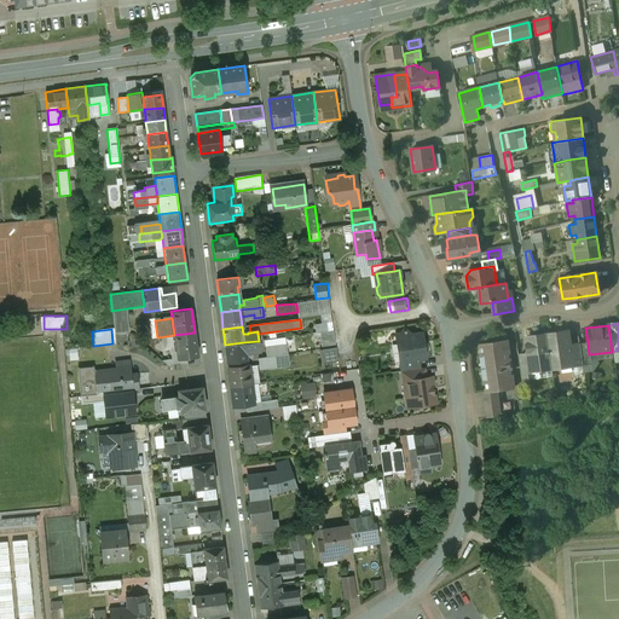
[(411,335),(404,329),(400,334),(395,335),(397,346),(403,346),(404,360),(405,360),(418,359),(426,358),(422,334),(411,335)]
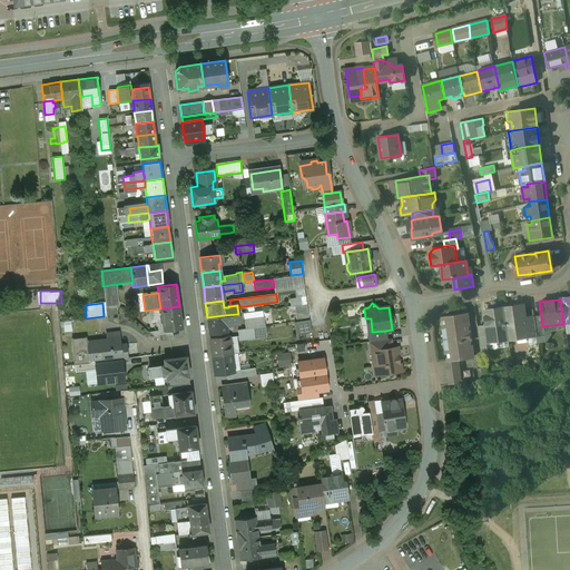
[(522,305),(513,306),(511,308),(504,310),(503,307),(508,340),(517,338),(518,343),(527,342),(527,337),(524,318),(522,305)]
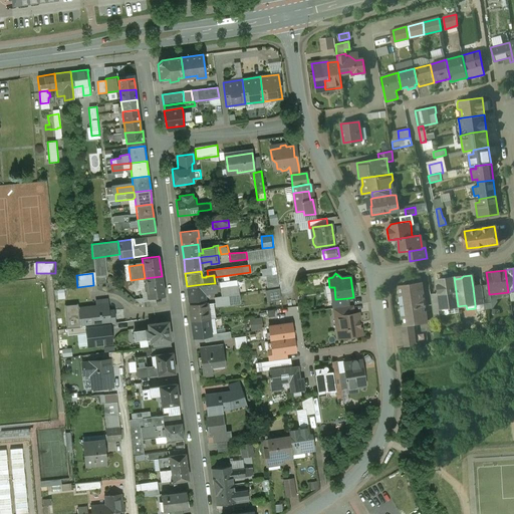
[(162,276),(145,278),(148,298),(164,296),(162,276)]
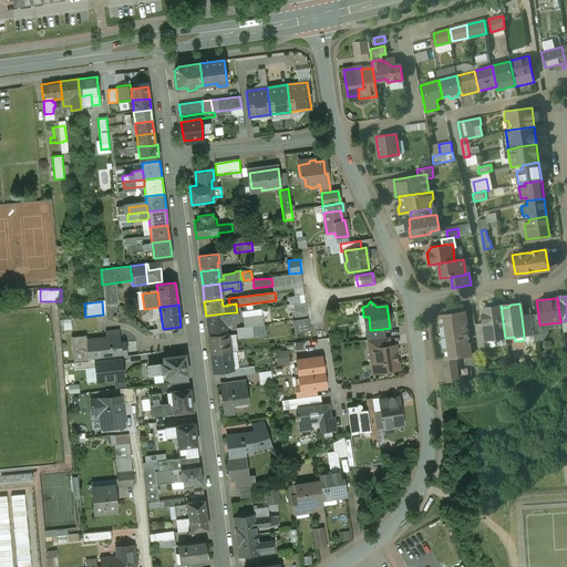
[(501,306),(482,308),(483,315),(482,315),(482,316),(483,316),(484,320),(483,320),(483,321),(484,321),(484,325),(486,340),(487,340),(505,338),(501,306)]
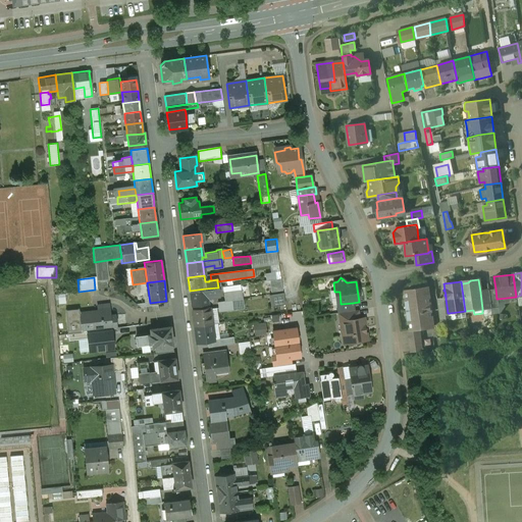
[(217,288),(205,289),(206,297),(218,295),(217,288)]
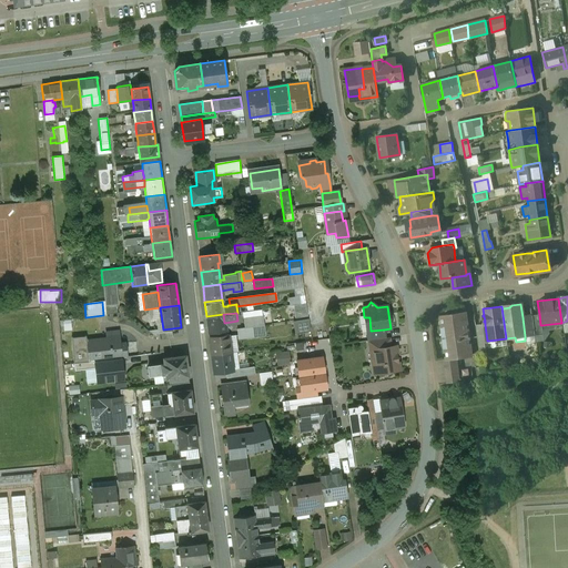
[(465,313),(440,316),(446,359),(472,355),(468,337),(469,337),(468,331),(467,322),(466,322),(465,313)]
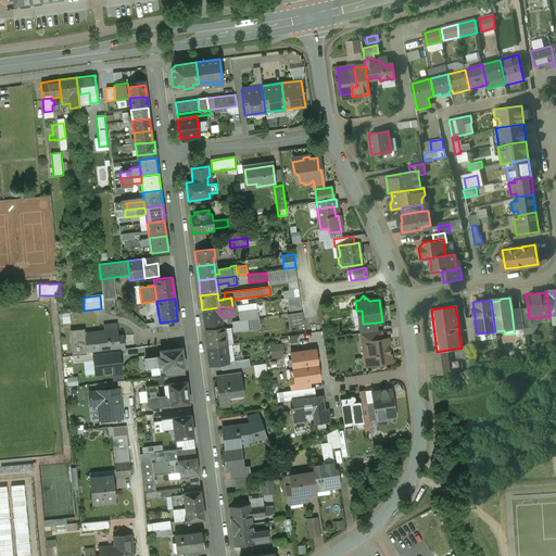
[(218,307),(202,310),(204,326),(220,324),(219,316),(218,307)]
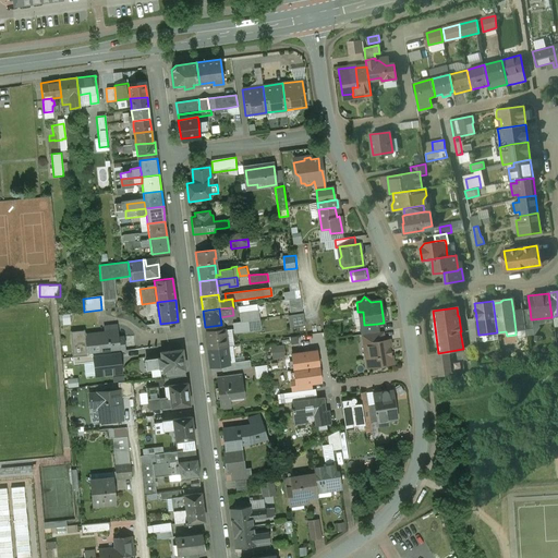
[(530,308),(523,310),(525,328),(525,329),(533,328),(532,319),(531,319),(530,308)]
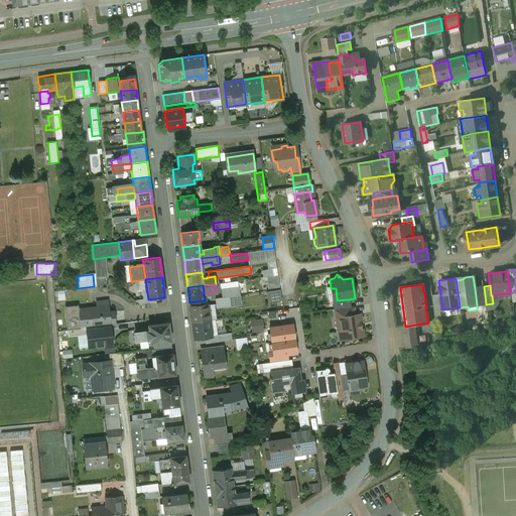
[(484,286),(475,288),(477,305),(486,303),(484,286)]
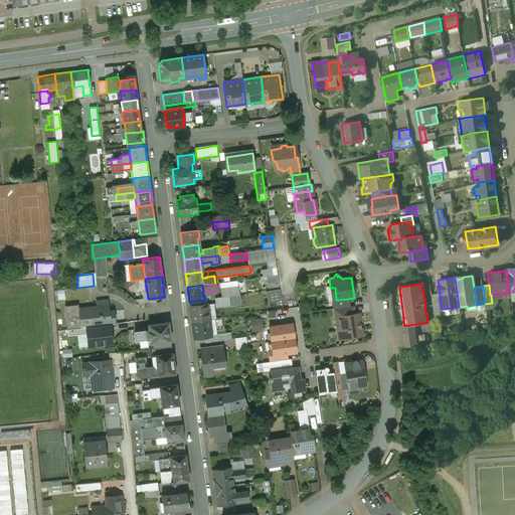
[(238,287),(220,289),(221,298),(239,295),(238,287)]
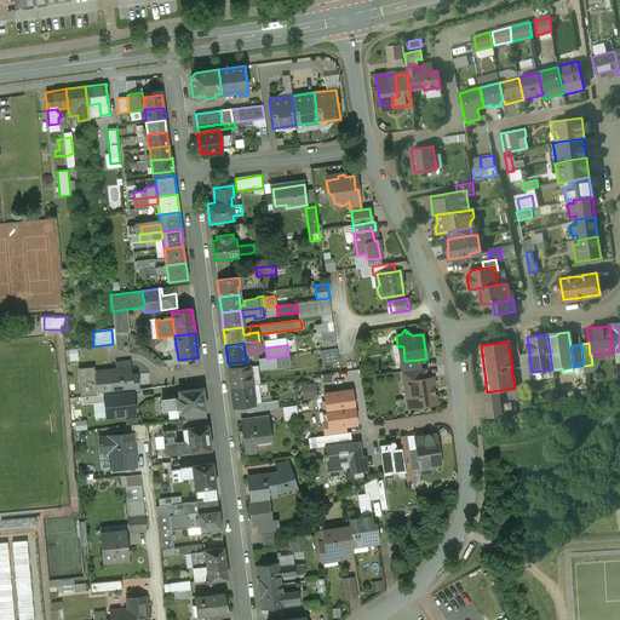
[(321,349),(323,362),(340,361),(339,348),(321,349)]
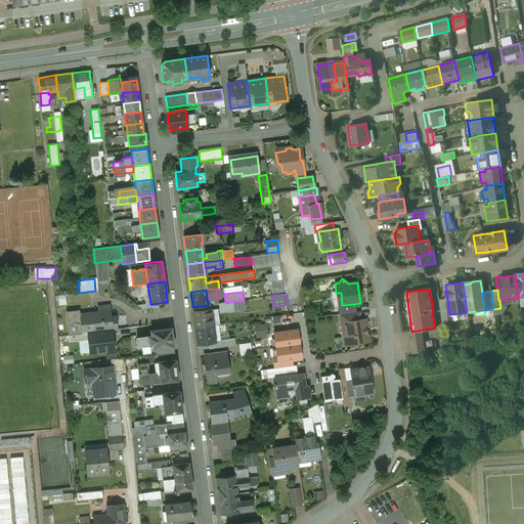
[(225,303),(218,304),(219,310),(227,308),(228,311),(245,309),(244,300),(225,303)]
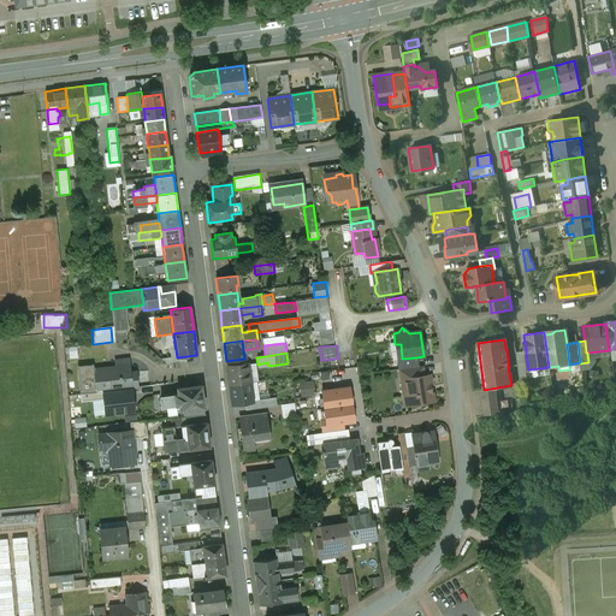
[(526,353),(515,354),(519,375),(529,373),(529,369),(528,369),(526,353)]
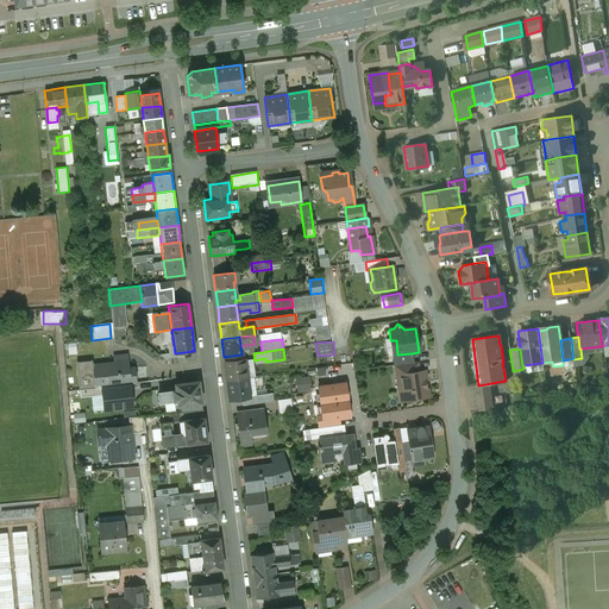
[(412,353),(399,355),(397,355),(393,355),(395,365),(413,363),(412,353)]
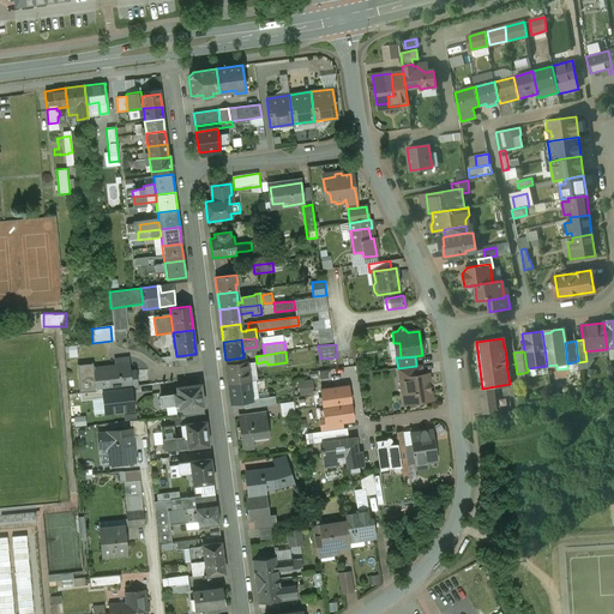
[(185,357),(170,360),(172,368),(186,366),(185,357)]
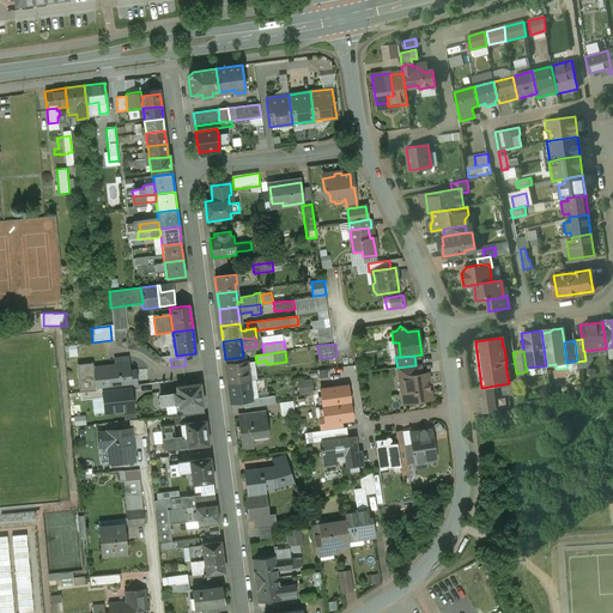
[(80,393),(96,390),(93,369),(93,363),(77,364),(80,393)]
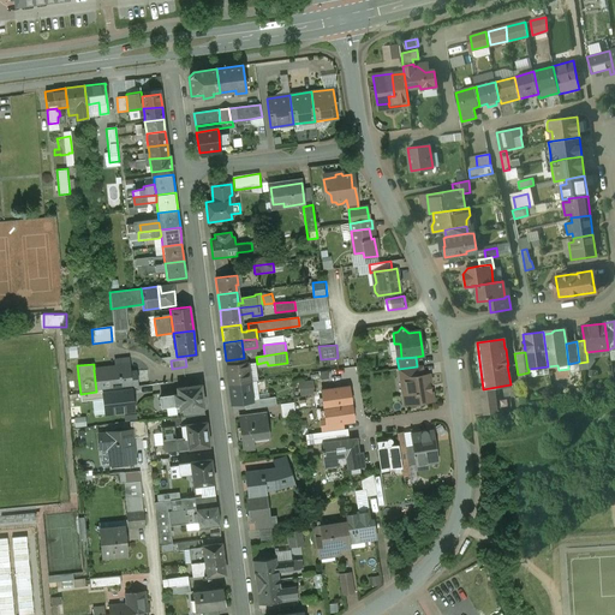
[(245,364),(227,365),(230,384),(248,382),(245,364)]
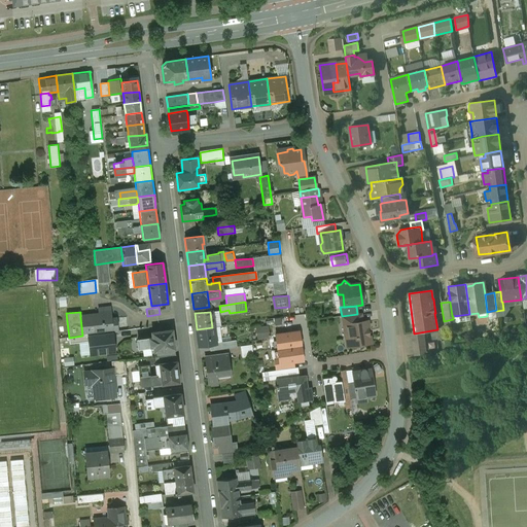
[(357,314),(342,316),(343,325),(347,325),(346,324),(362,322),(361,313),(357,314)]
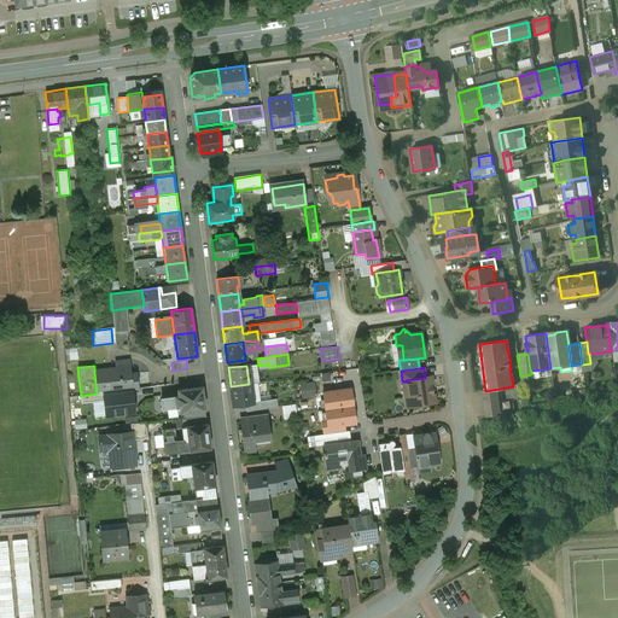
[(94,372),(97,394),(132,390),(138,390),(136,374),(135,374),(132,374),(130,368),(120,368),(94,372)]
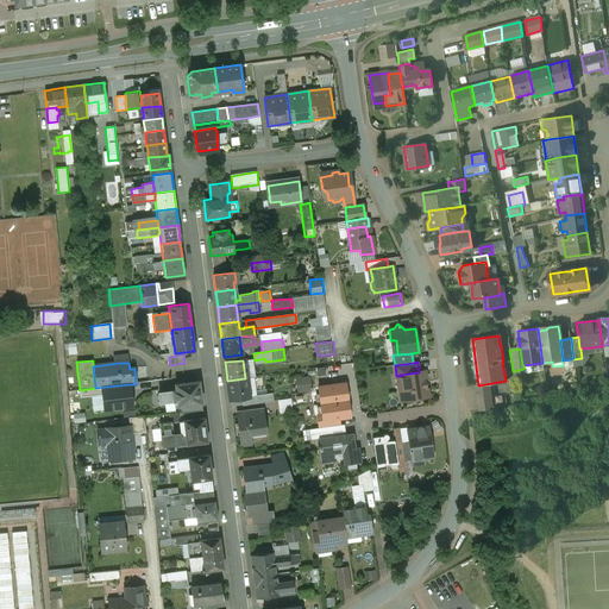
[(419,372),(400,375),(401,376),(402,389),(401,390),(400,391),(400,393),(401,401),(427,397),(425,388),(426,388),(425,380),(424,380),(422,371),(419,372)]
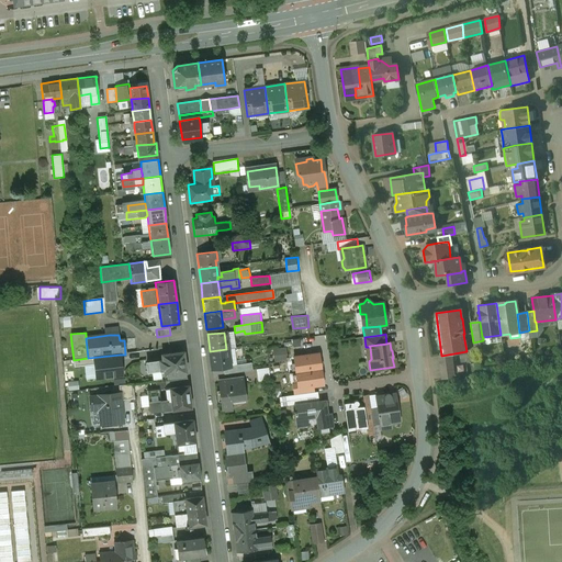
[(276,347),(274,361),(289,361),(289,348),(276,347)]
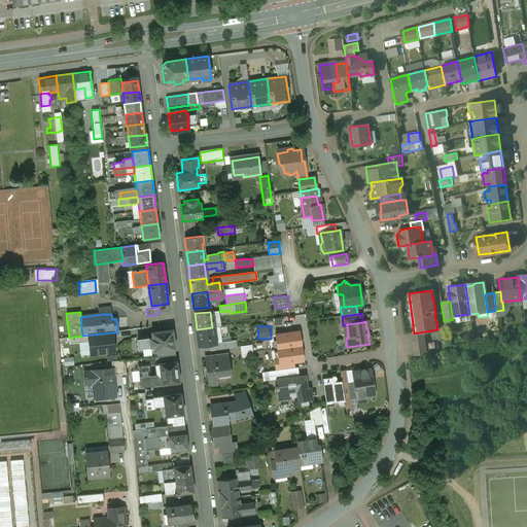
[(212,327),(197,329),(199,345),(214,343),(212,327)]
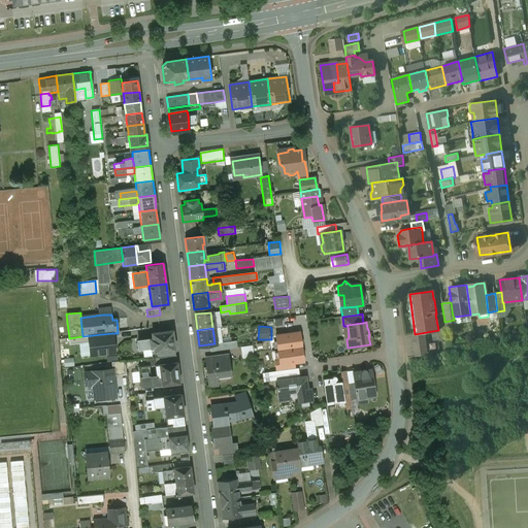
[(159,331),(152,332),(152,333),(152,337),(153,347),(154,352),(157,352),(163,351),(174,349),(172,329),(159,331)]
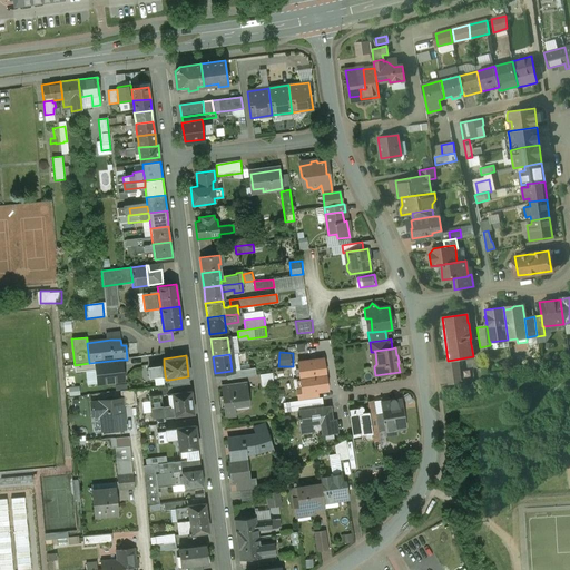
[(125,380),(121,360),(89,363),(75,365),(75,372),(97,370),(98,383),(125,380)]
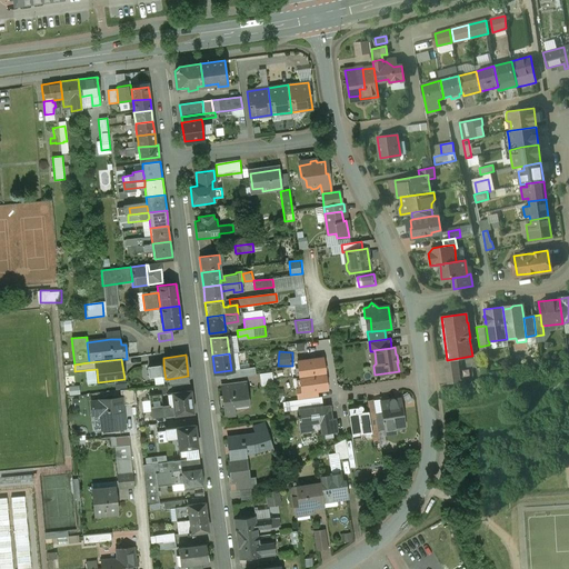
[(323,359),(297,362),(299,378),(326,373),(323,359)]
